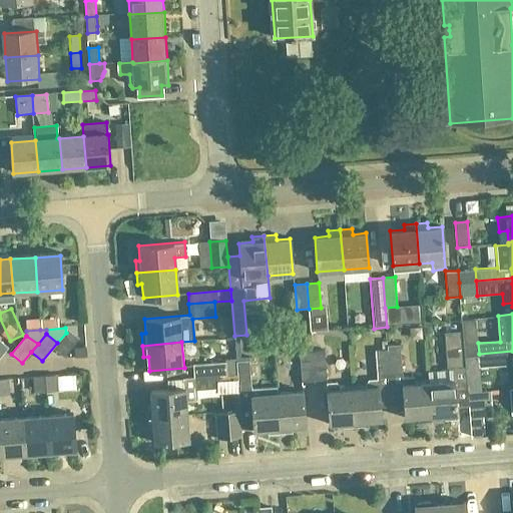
[(452,346),(454,379),(429,381),(432,421),(456,419),(456,414),(457,414),(456,408),(469,408),(468,394),(465,345),(452,346)]
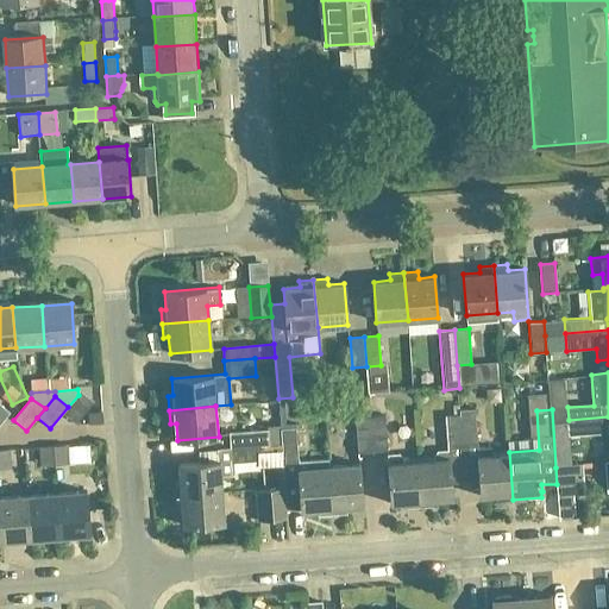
[(460,416),(463,443),(478,443),(476,410),(460,410),(460,416)]
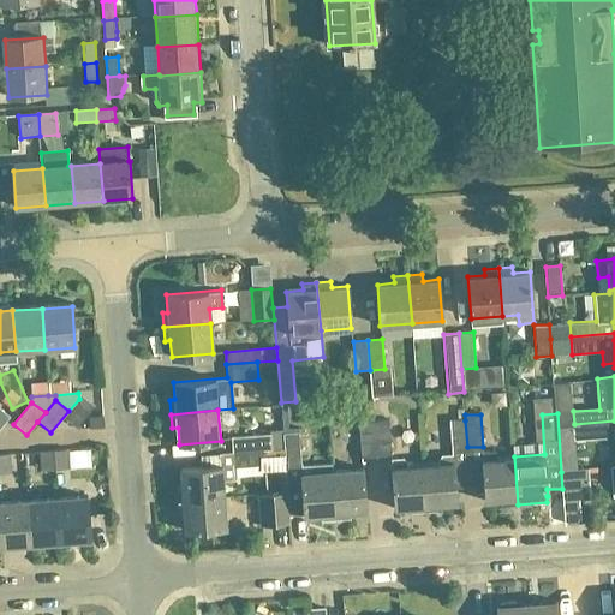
[(90,430),(105,429),(103,416),(89,416),(90,430)]
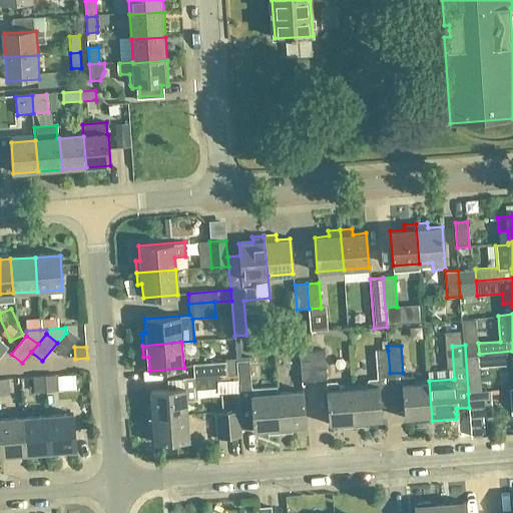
[(328,381),(325,351),(312,353),(315,382),(328,381)]
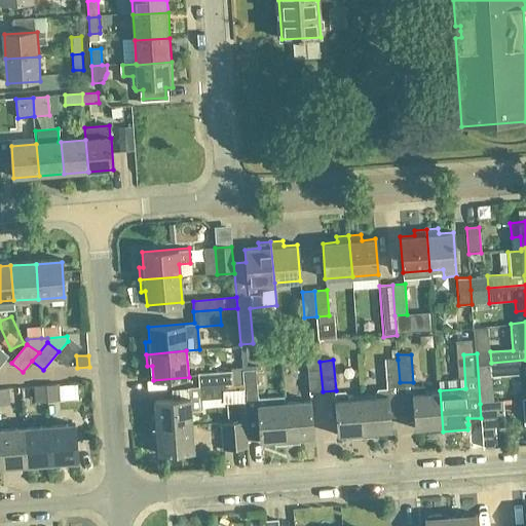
[(387,383),(400,382),(398,360),(385,360),(387,383)]
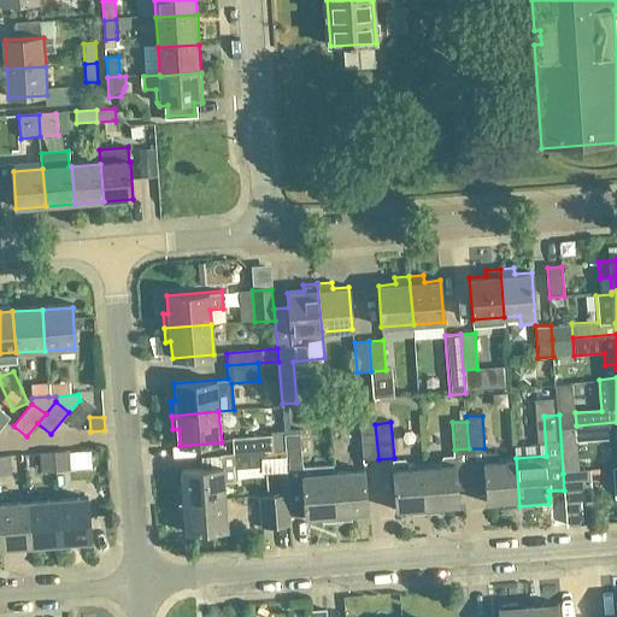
[(611,440),(612,466),(616,465),(616,422),(576,425),(577,442),(611,440)]
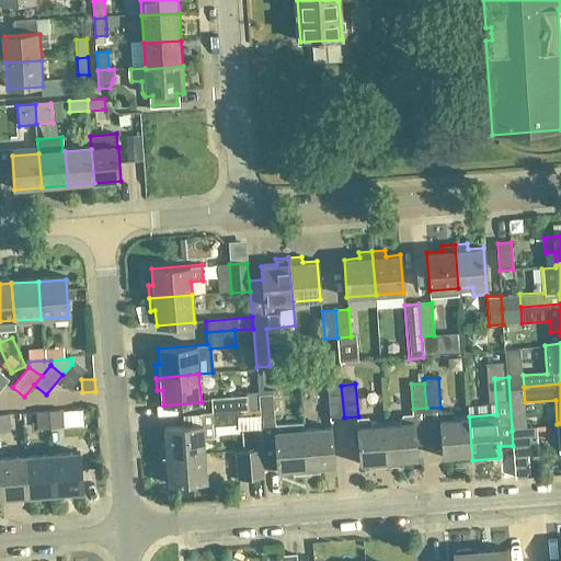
[(344,418),(341,386),(328,387),(330,419),(344,418)]
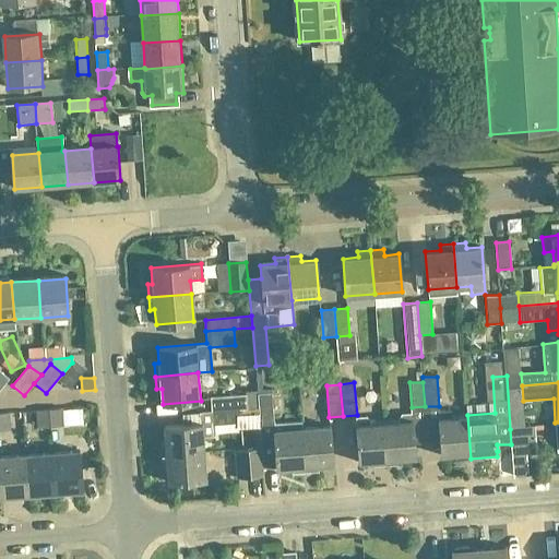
[(248,407),(247,393),(211,396),(213,409),(239,407),(248,407)]
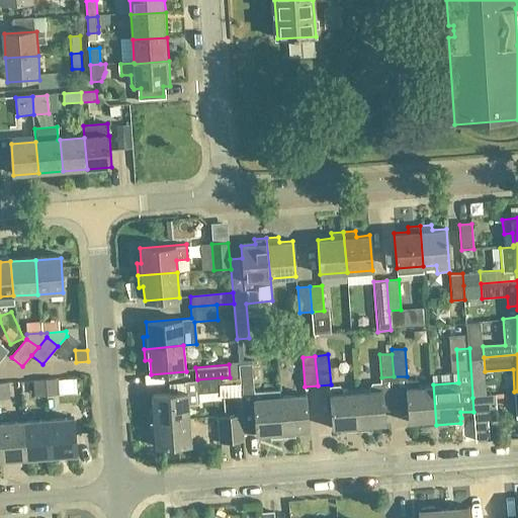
[(283,436),(280,397),(279,391),(255,394),(252,364),(239,365),(240,376),(241,384),(242,408),(244,430),(256,429),(256,433),(270,432),(270,437),(283,436)]
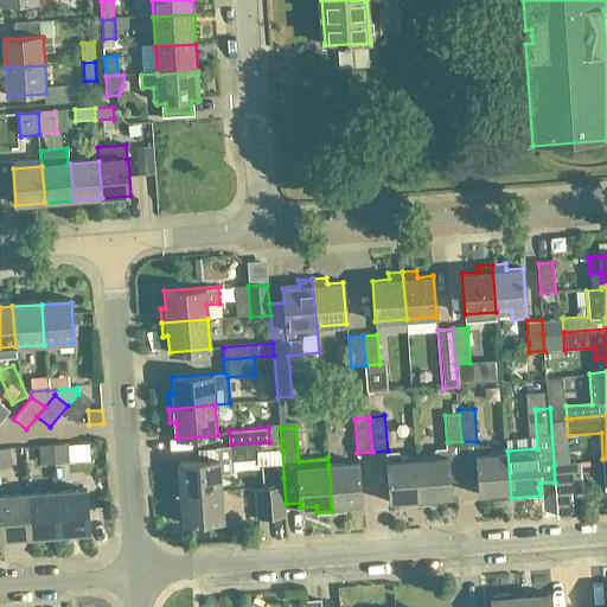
[(262,459),(260,442),(231,445),(217,446),(217,459),(178,461),(179,479),(174,479),(176,493),(223,490),(221,474),(235,473),(234,461),(262,459)]
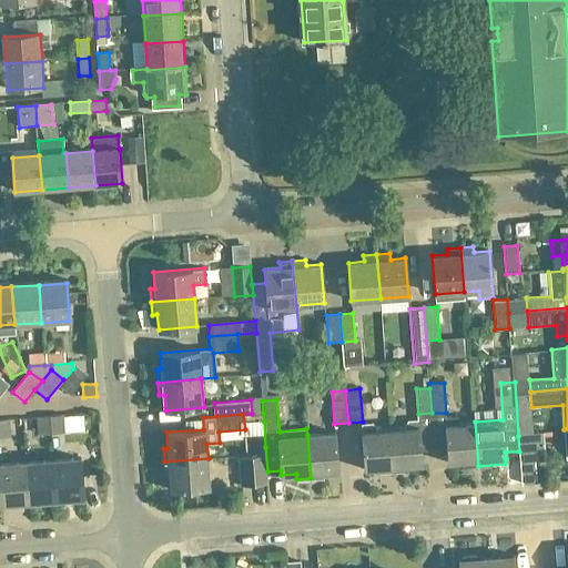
[(464,467),(478,466),(475,422),(458,423),(458,418),(456,415),(446,416),(448,462),(464,460),(464,467)]
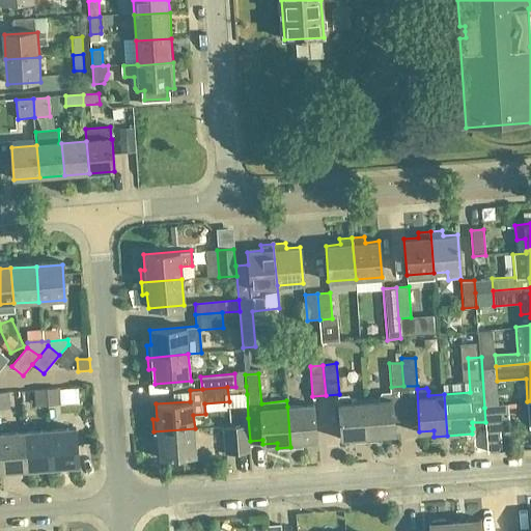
[(48,390),(48,407),(61,406),(60,389),(48,390)]
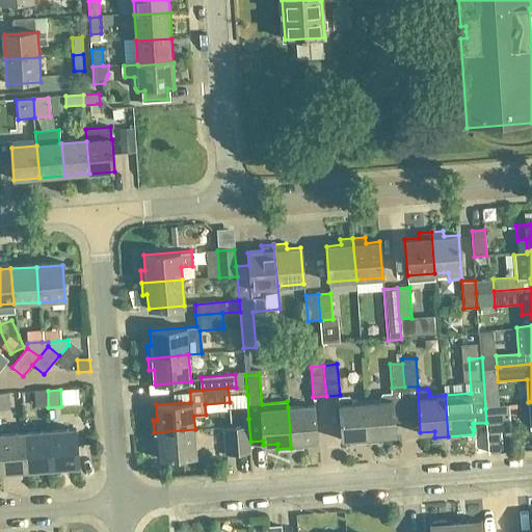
[(35,408),(48,407),(48,391),(33,392),(35,408)]
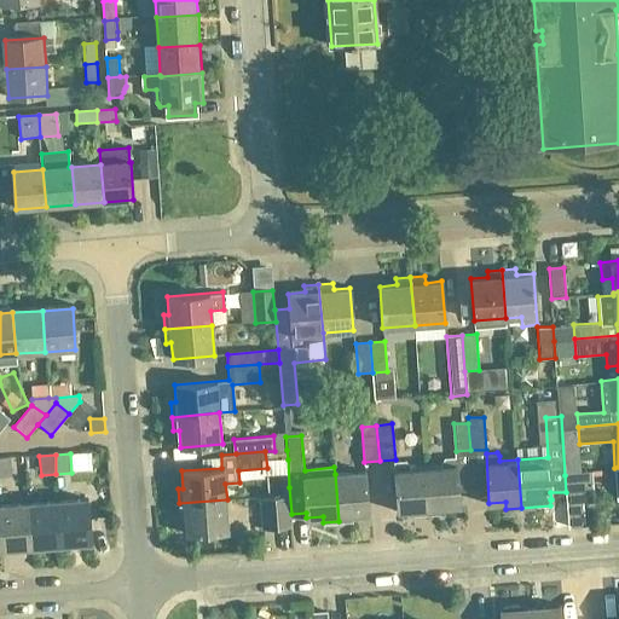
[(461,507),(460,492),(457,456),(446,457),(443,461),(443,466),(427,467),(431,514),(445,513),(445,507),(461,507)]
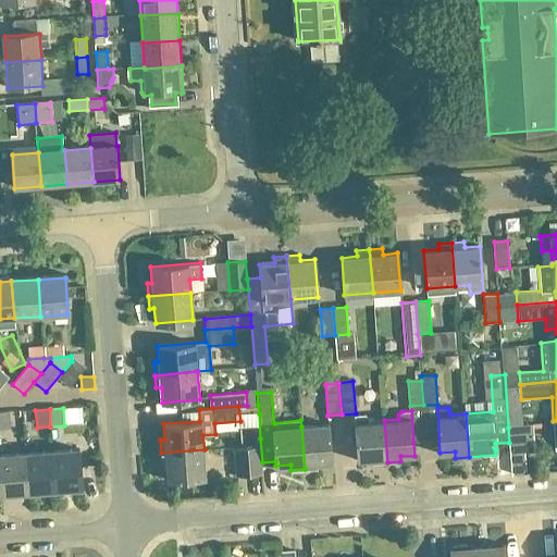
[(0,412),(0,430),(10,430),(9,412),(0,412)]
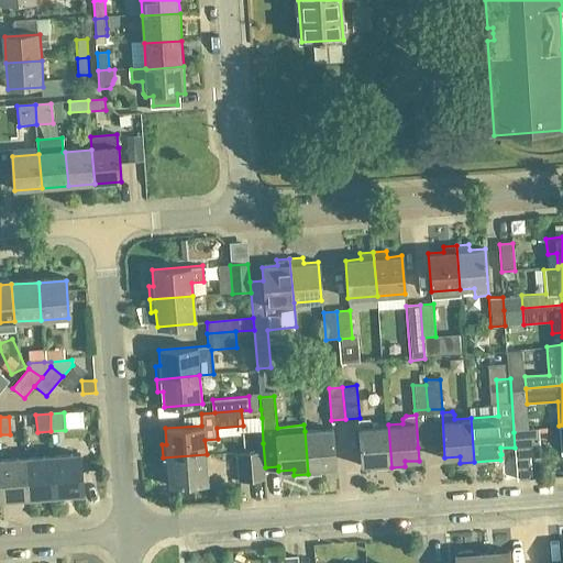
[(377,468),(392,467),(388,424),(372,426),(372,421),(370,418),(359,419),(362,464),(377,463),(377,468)]
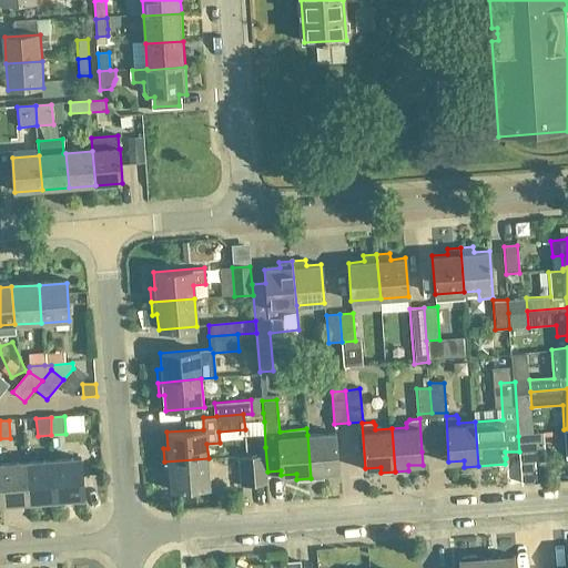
[(335,433),(307,435),(311,478),(324,478),(324,472),(338,472),(335,433)]
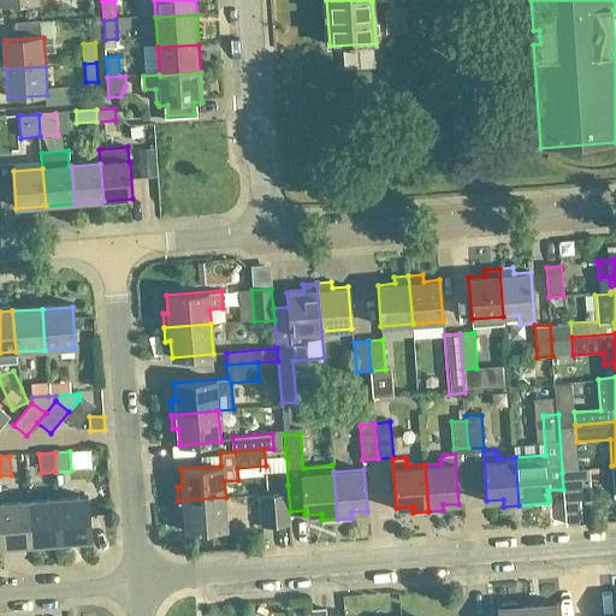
[(562,473),(563,490),(564,490),(564,502),(580,502),(578,472),(562,473)]
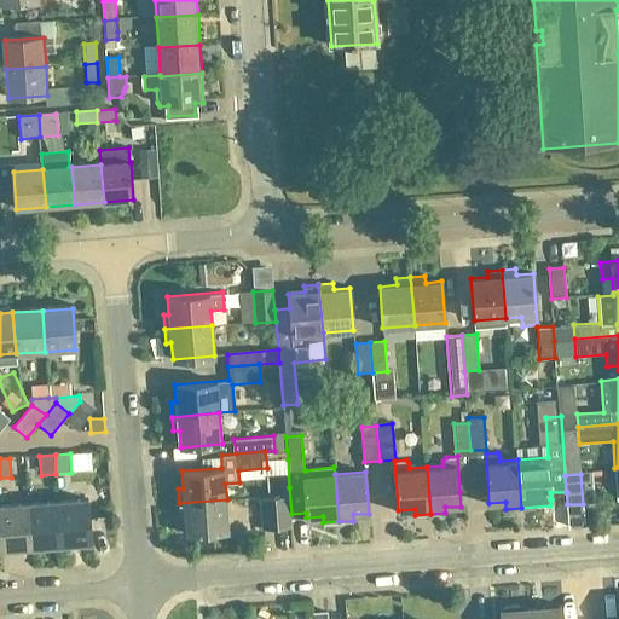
[(260,497),(262,528),(290,527),(288,496),(260,497)]
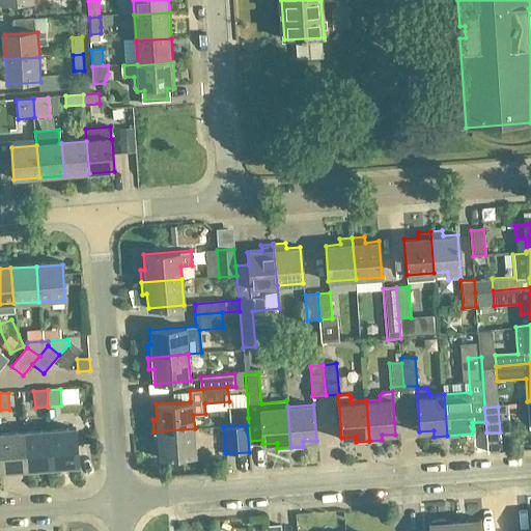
[(197,454),(195,428),(154,431),(155,444),(160,444),(161,457),(197,454)]
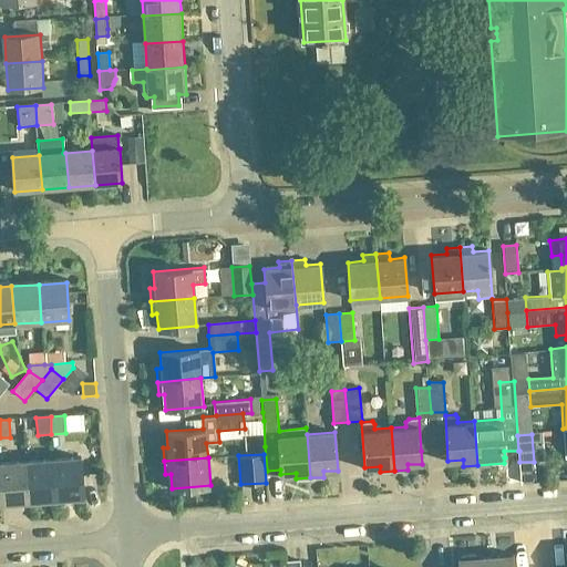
[(53,462),(55,500),(83,497),(80,460),(53,462)]
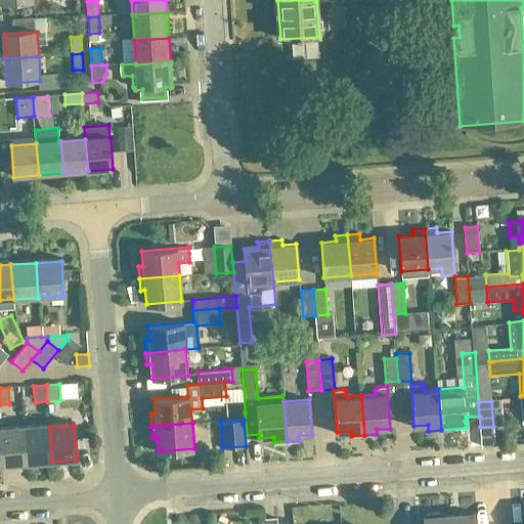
[(49,427),(25,428),(26,464),(51,462),(49,427)]
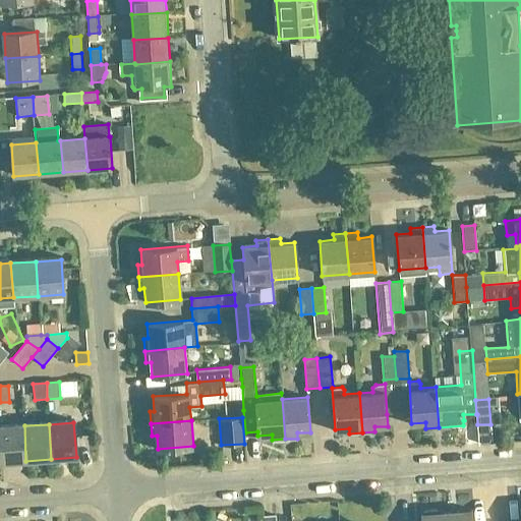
[(0,443),(1,463),(25,461),(24,425),(0,427),(0,443)]
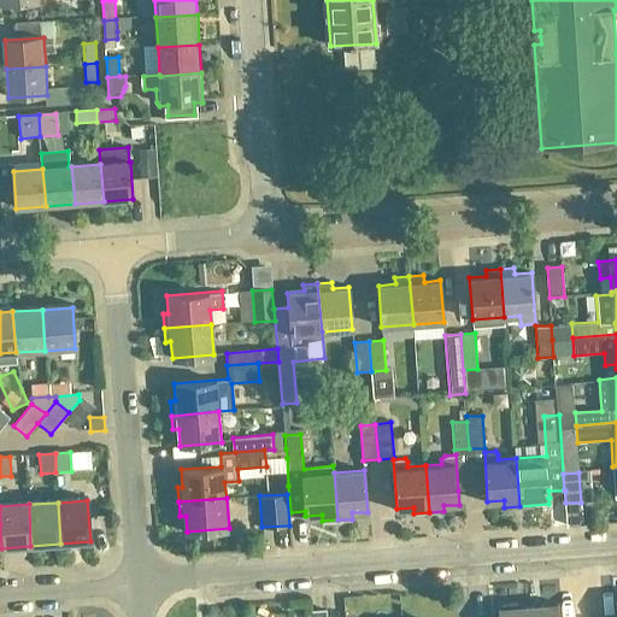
[(529,606),(530,616),(560,616),(560,603),(529,606)]
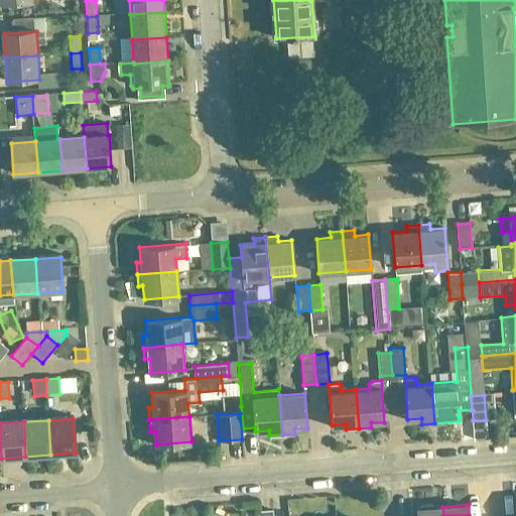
[(443,515),(442,507),(417,509),(417,515),(443,515)]
